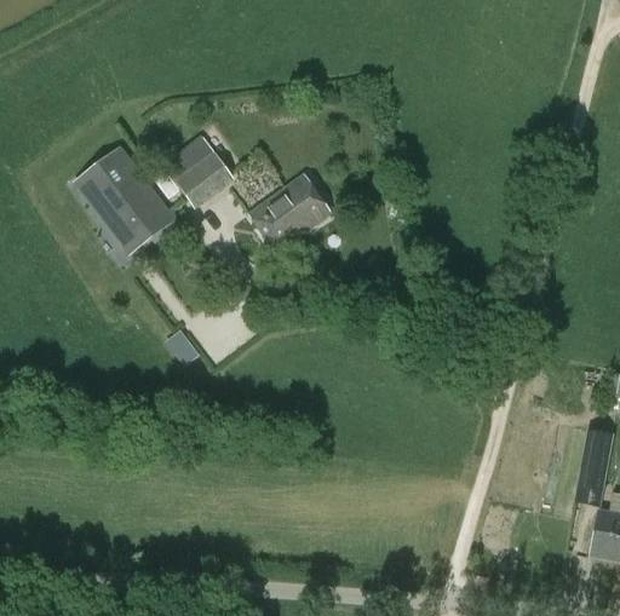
[(173,179),(194,209),(235,179),(214,150),(173,179)]
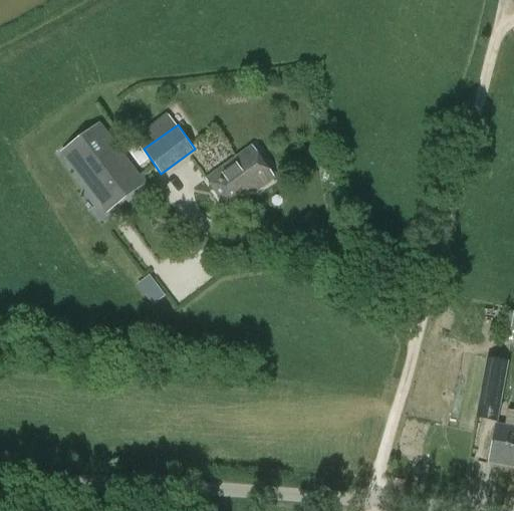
[(91,179),(109,202),(137,182),(97,130),(72,149),(93,177),(91,179)]
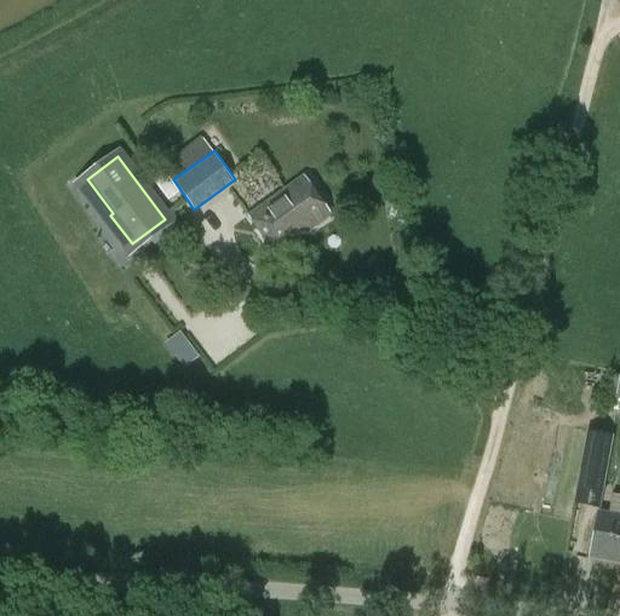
[(248,216),(275,252),(329,212),(303,176),(248,216)]
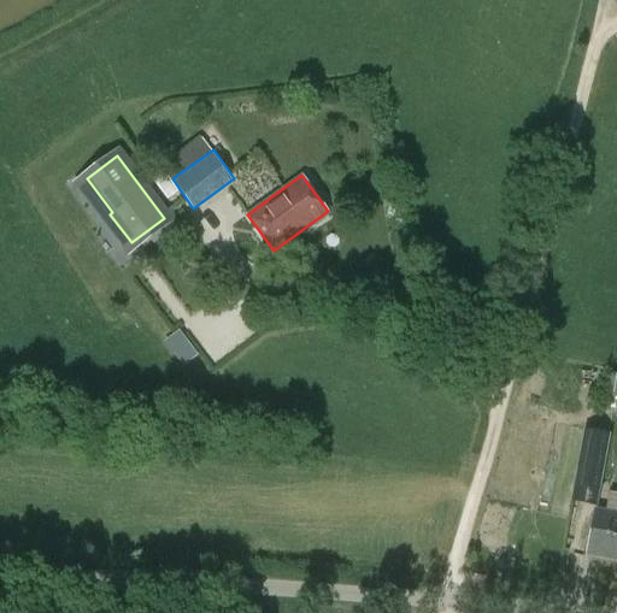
[(178,329),(165,340),(183,364),(198,353),(178,329)]
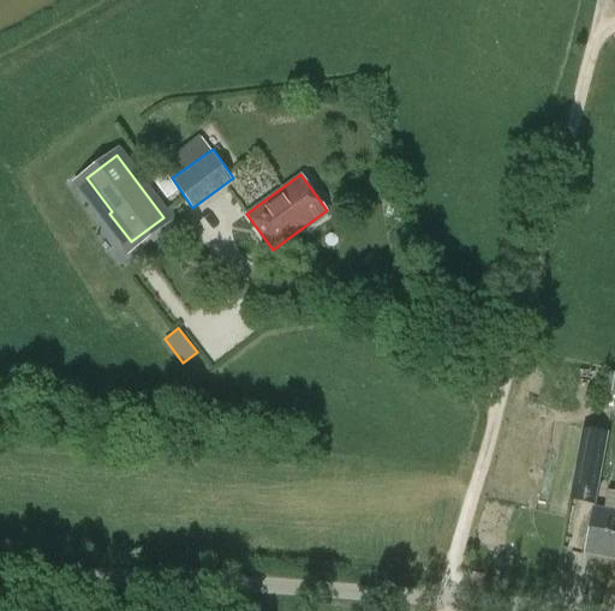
[(583,426),(574,473),(569,498),(593,502),(597,478),(607,431),(583,426)]
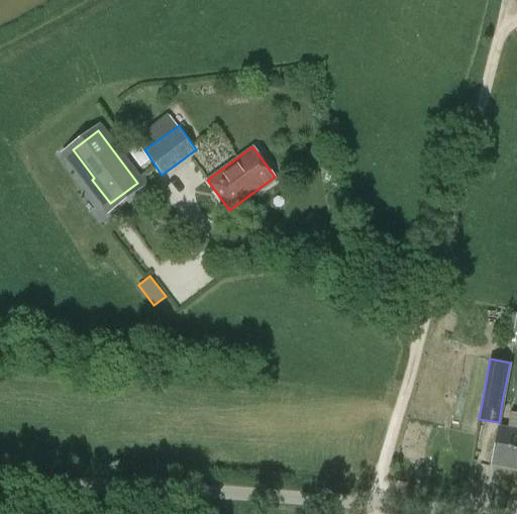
[(492,464),(516,468),(516,395),(513,411),(511,410),(507,428),(498,426),(492,464)]
